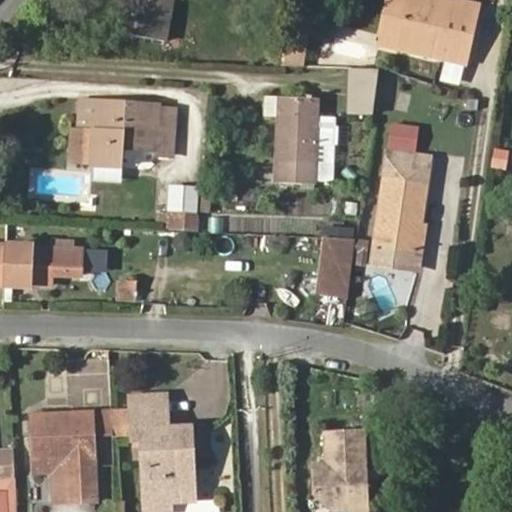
[(164,41),(171,0),(127,0),(122,33),(164,41)]
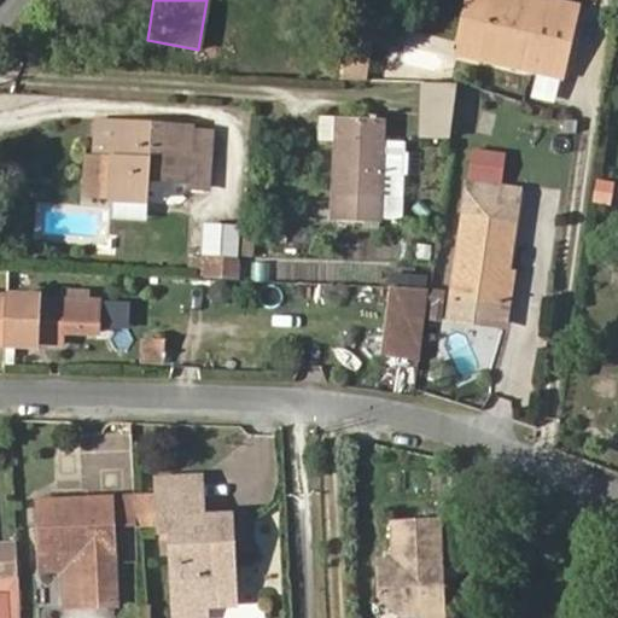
[(560,76),(576,7),(541,0),(468,0),(459,42),(526,57),(524,69),(560,76)]
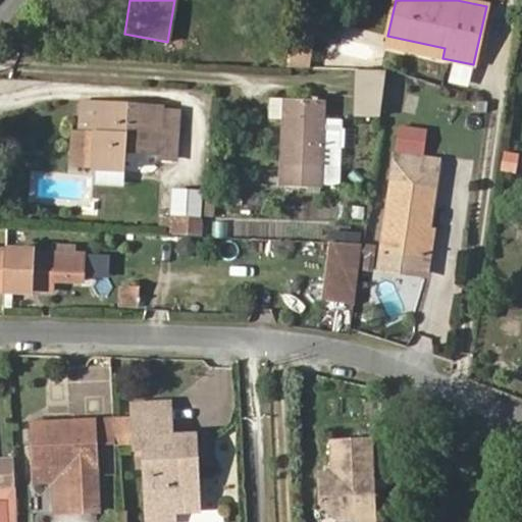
[(305,59),(309,34),(295,32),(292,57),(305,59)]
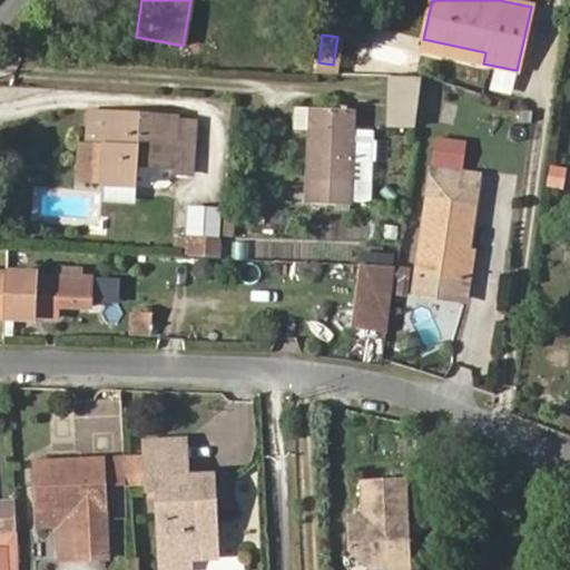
[(483,64),(485,52),(423,39),(421,49),(483,64)]
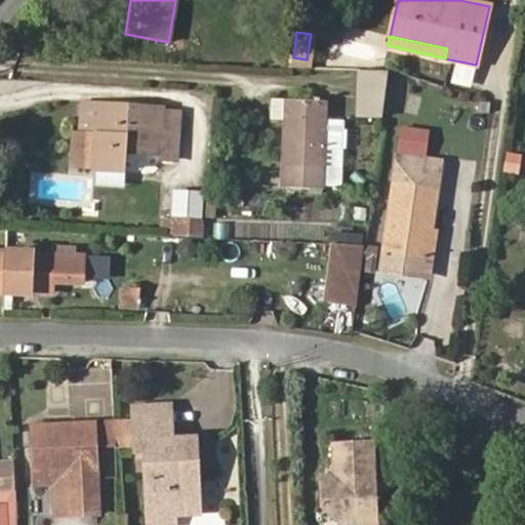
[(379,119),(381,71),(360,71),(358,118),(379,119)]
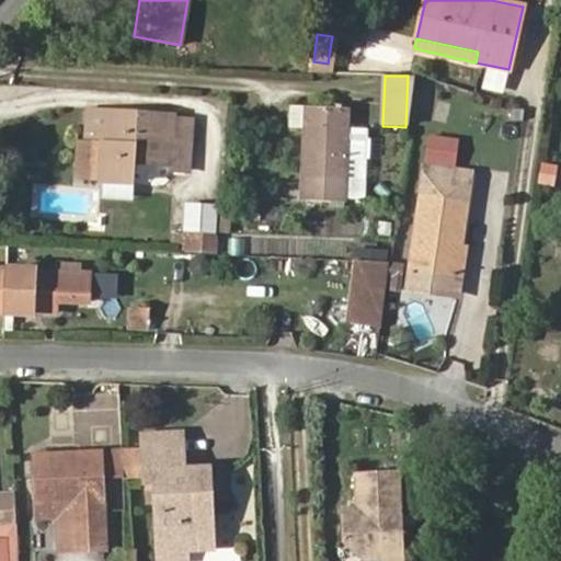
[(302,127),(302,106),(289,105),(288,127),(302,127)]
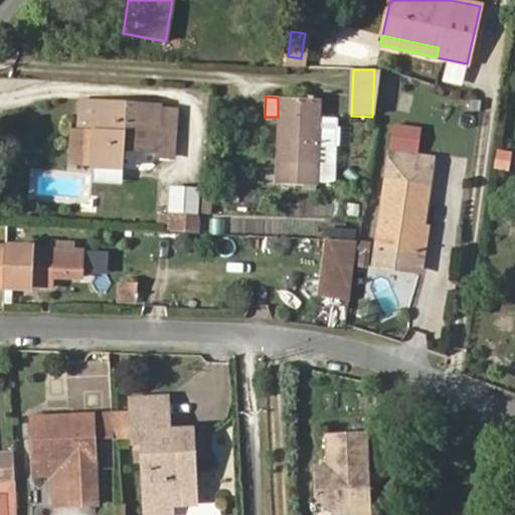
[(337,151),(338,118),(321,118),(322,99),(278,98),(278,117),(275,184),(319,186),(319,182),(320,150),(337,151)]
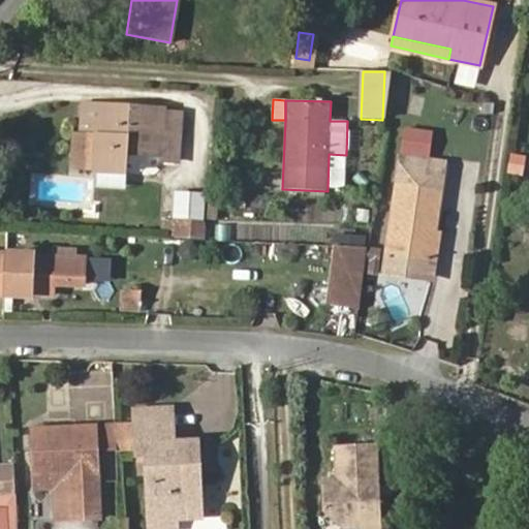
[(179,136),(180,114),(163,113),(163,110),(83,104),(81,135),(74,135),(72,166),(95,167),(94,172),(126,174),(127,152),(160,154),(161,135),(179,136)]
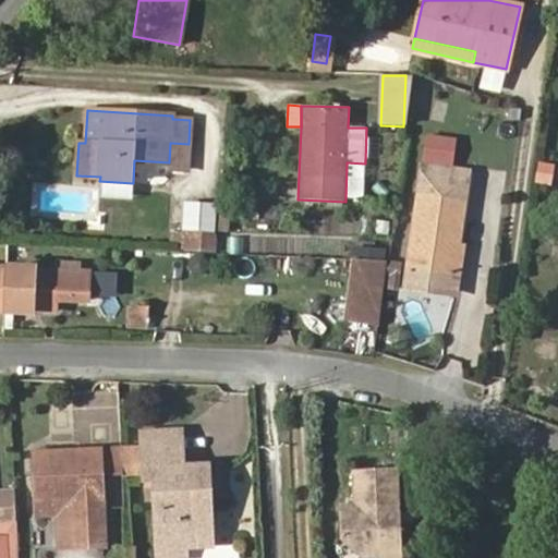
[(532,182),(548,186),(554,165),(537,160),(532,182)]
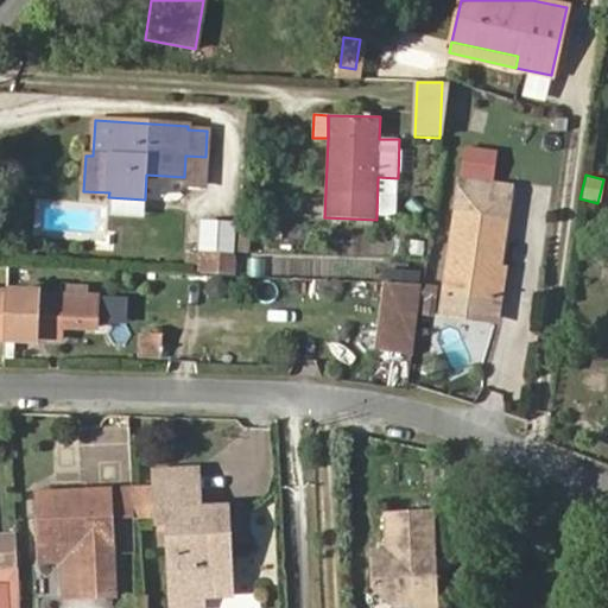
[(396,216),(398,178),(378,177),(377,215),(396,216)]
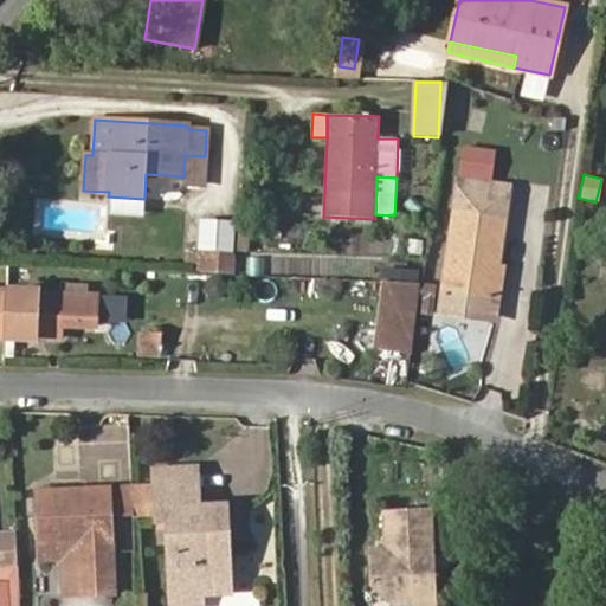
[(498,264),(509,188),(459,180),(443,291),(492,300),(498,264)]
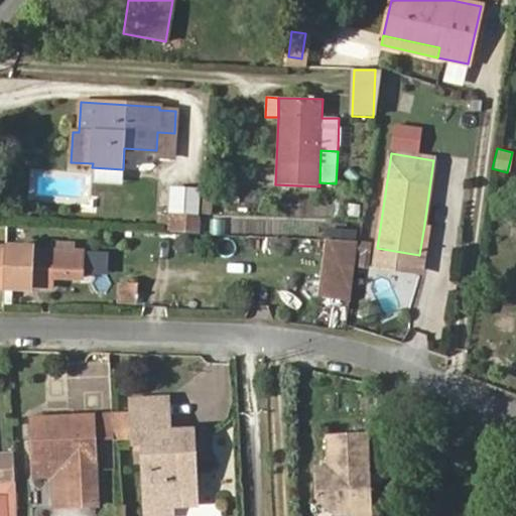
[(210,214),(212,188),(204,188),(202,214),(210,214)]
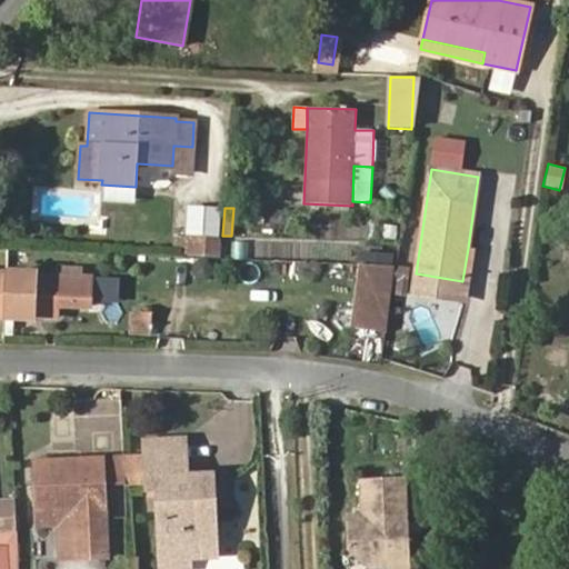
[(217,242),(218,211),(190,209),(188,235),(190,235),(189,256),(218,258),(219,242),(217,242)]
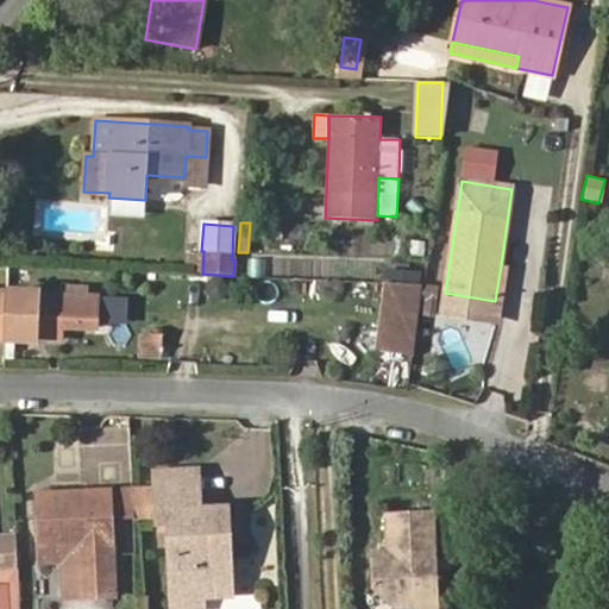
[(424,255),(425,243),(412,240),(410,253),(424,255)]
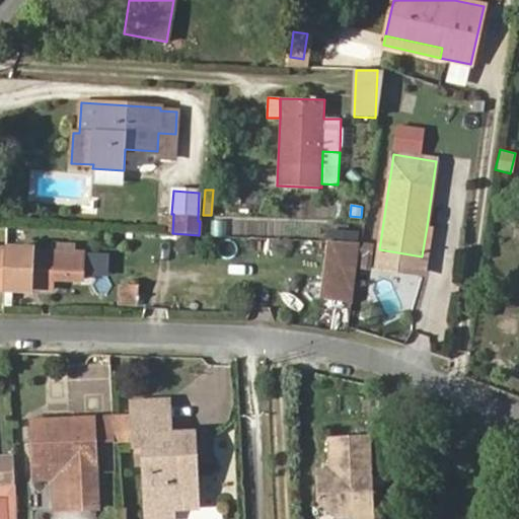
[(424,274),(431,226),(427,226),(422,256),(379,249),(376,267),(424,274)]
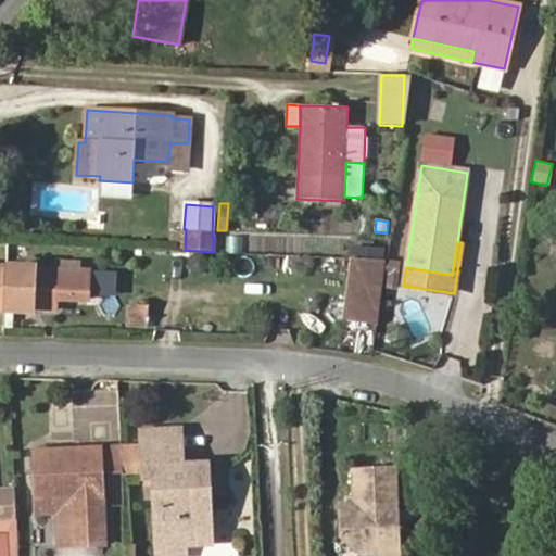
[(206,267),(206,261),(202,254),(194,254),(189,260),(189,267),(194,273),(201,274),(206,267)]
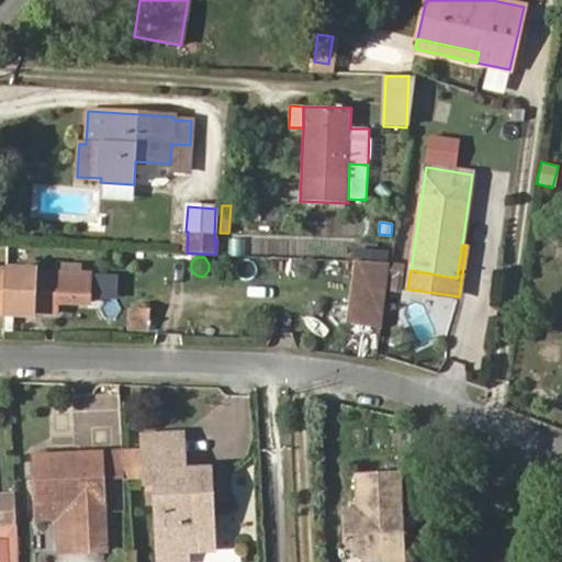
[(381,327),(389,262),(355,260),(347,322),(381,327)]
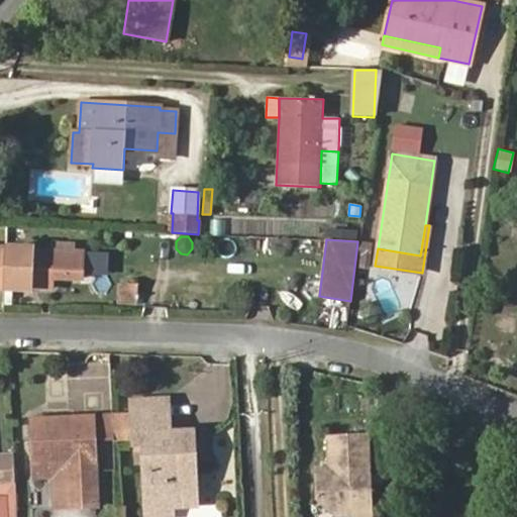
[(368,268),(371,244),(362,243),(359,267),(368,268)]
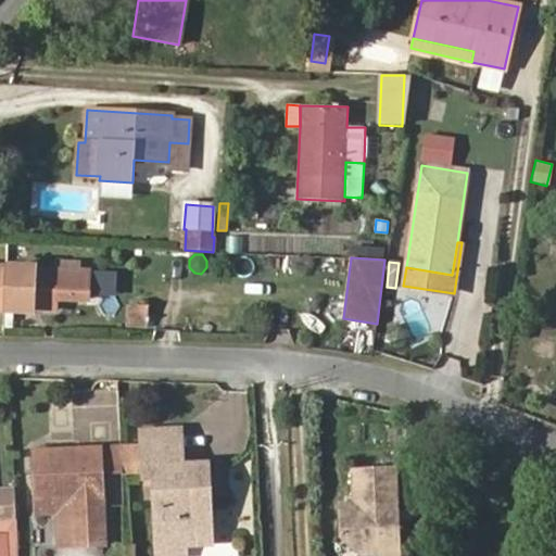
[(87,300),(88,272),(34,269),(34,267),(7,266),(5,311),(33,312),(33,308),(33,298),(55,299),(87,300)]
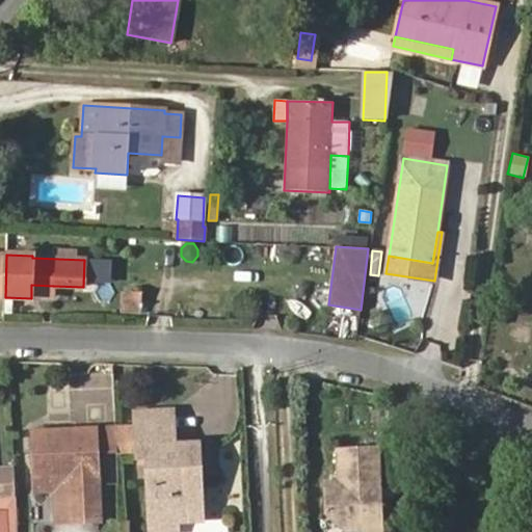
[(52,296),(53,286),(31,285),(31,295),(52,296)]
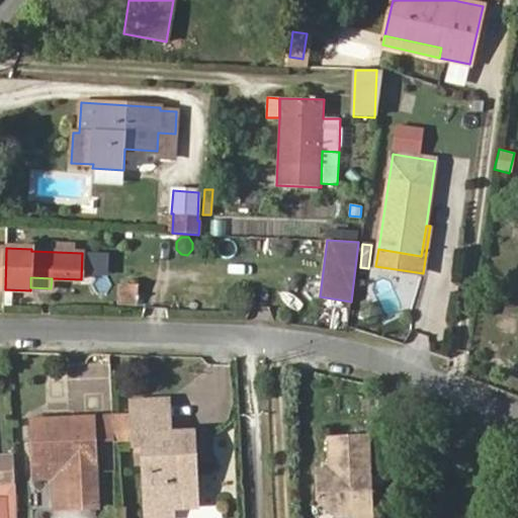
[(137,304),(137,284),(120,283),(119,303),(137,304)]
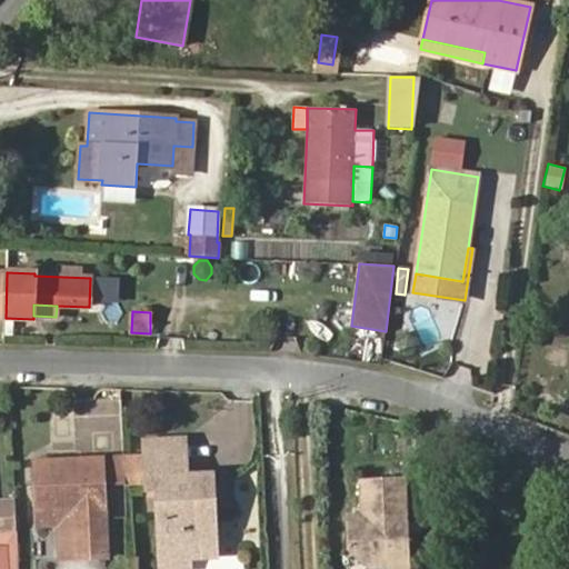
[(212,500),(211,472),(186,473),(185,437),(138,439),(138,456),(123,456),(125,487),(138,486),(139,496),(151,495),(153,548),(203,546),(202,501),(212,500)]
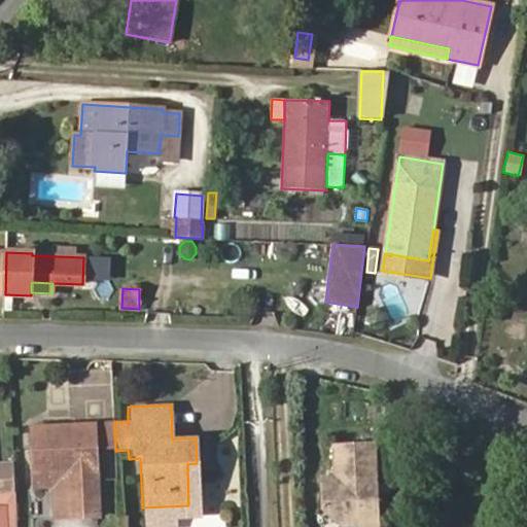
[(98,520),(95,452),(115,451),(114,422),(25,426),(28,477),(62,475),(64,521),(98,520)]
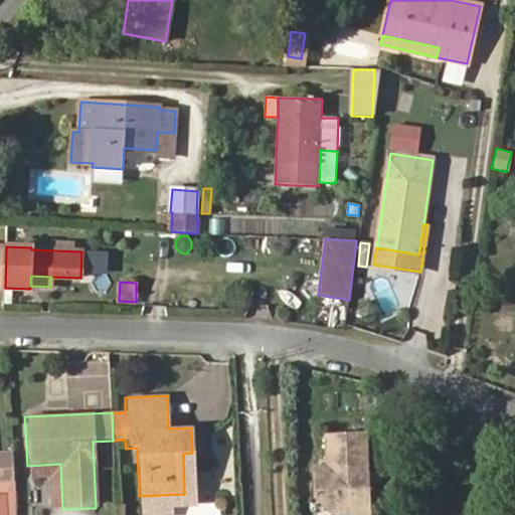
[(369,497),(366,434),(327,436),(328,467),(315,468),(316,497),(335,514),(353,513),(353,498),(369,497)]
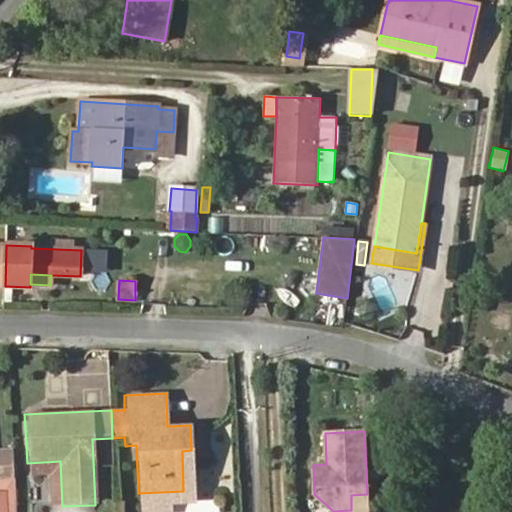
[(0,478),(15,476),(10,446),(0,448),(0,478)]
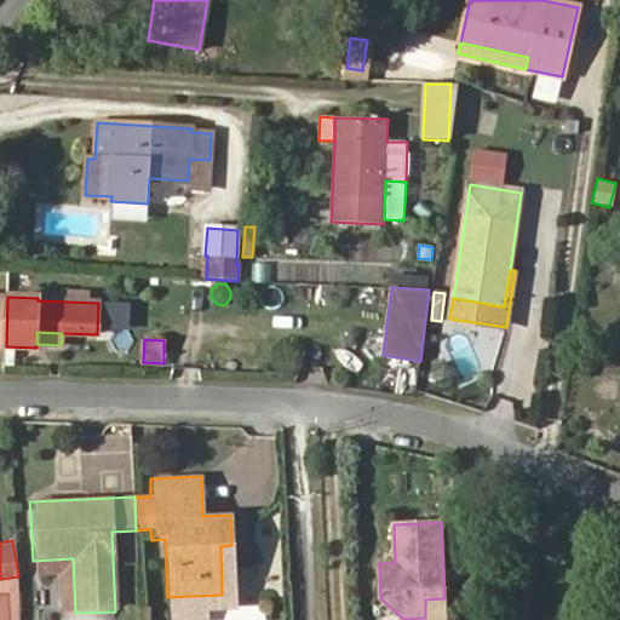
[(235,610),(231,545),(220,546),(222,595),(167,597),(168,619),(206,619),(206,613),(235,610)]
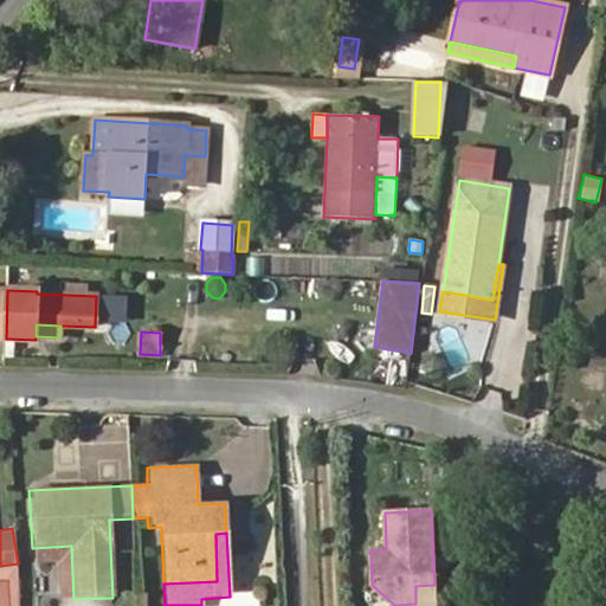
[(73,599),(71,546),(32,548),(32,562),(58,561),(59,600),(73,599)]
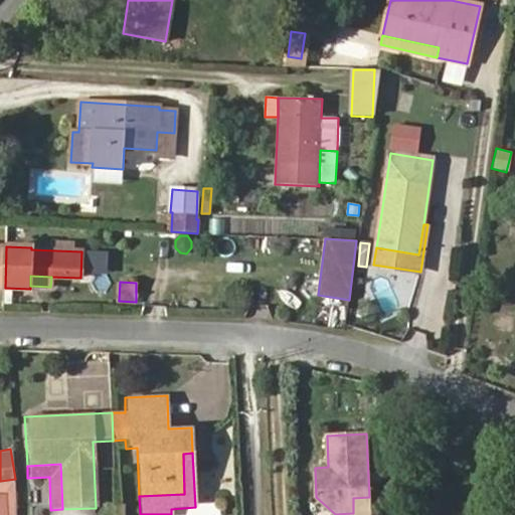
[(0,495),(0,514),(11,514),(12,496),(0,495)]
